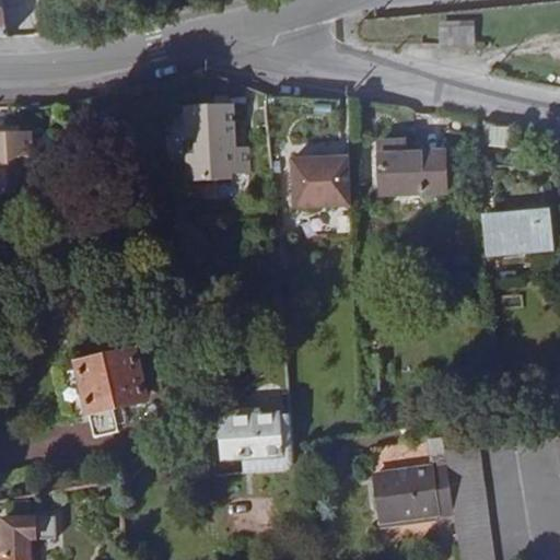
[(0,35),(10,36),(7,9),(1,10),(0,6),(0,35)]
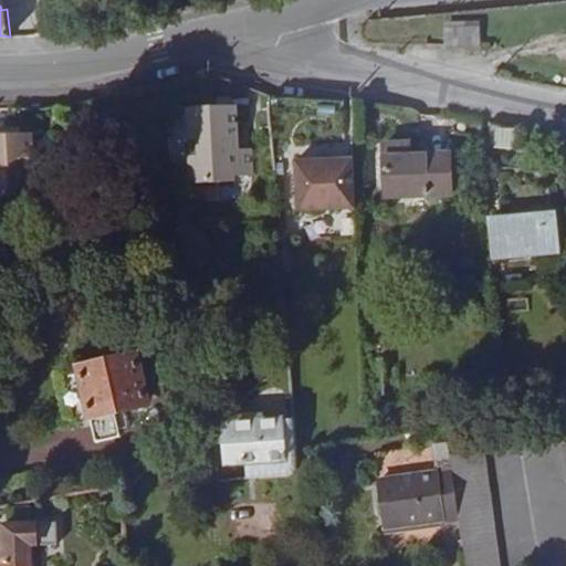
[(55,34),(79,33),(76,23),(55,24),(55,34)]
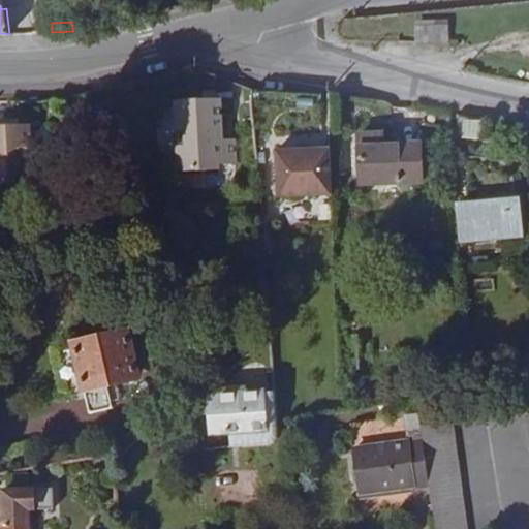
[(419,32),(421,42),(449,42),(447,27),(419,29),(419,32)]
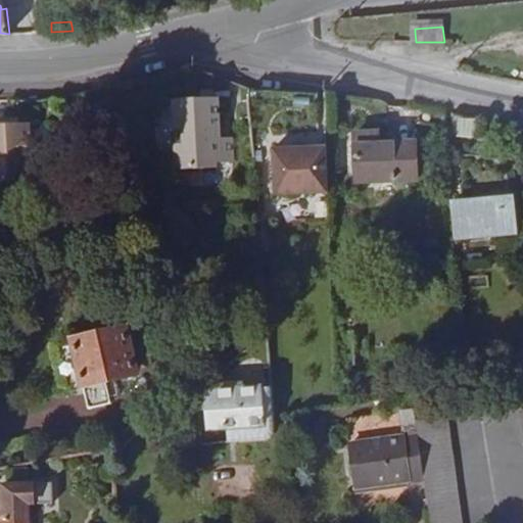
[(395,33),(396,34),(397,42),(416,42),(415,32),(395,33)]
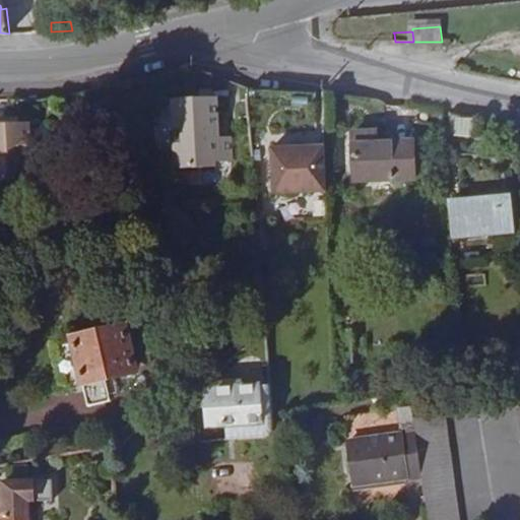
[(235,135),(224,135),(219,136),(217,130),(224,123),(223,94),(179,96),(181,165),(220,161),(220,158),(236,157),(235,135)]
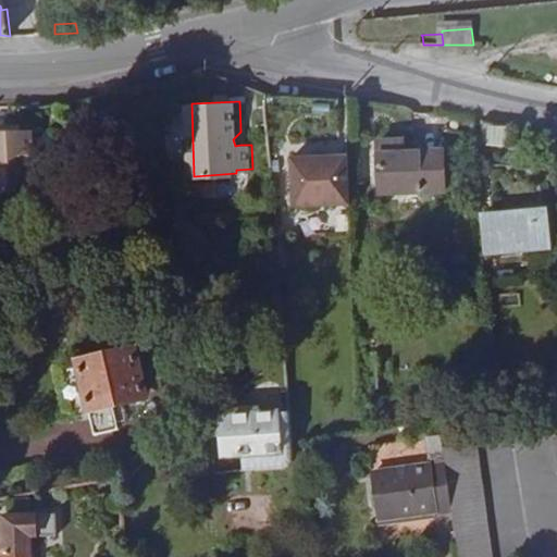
[(0,137),(0,190),(35,189),(42,183),(42,178),(42,173),(35,168),(35,152),(33,130),(20,131),(21,136),(0,137)]
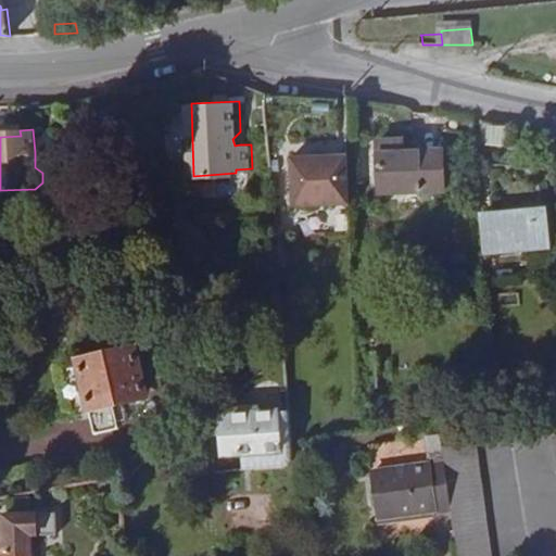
[(379,192),(445,191),(444,152),(402,151),(403,142),(380,142),(379,192)]
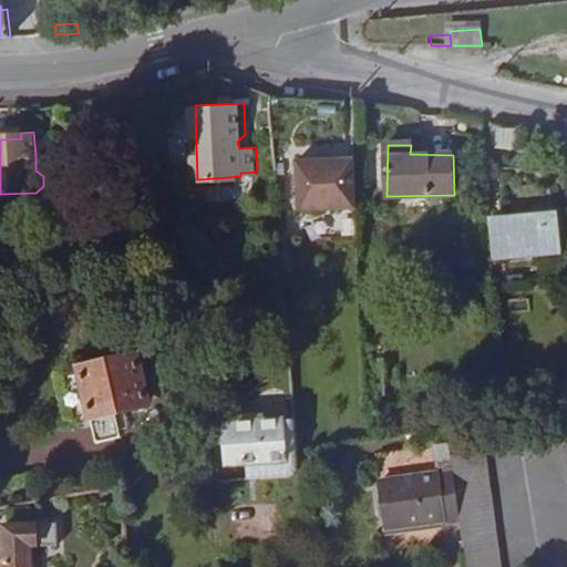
[(358,216),(357,166),(298,168),(300,218),(358,216)]
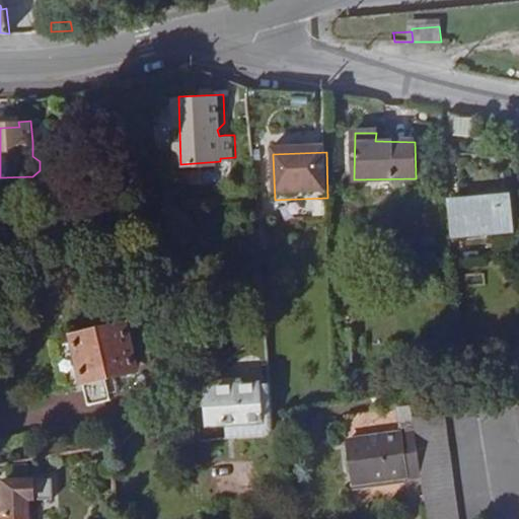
[(511,195),(502,196),(503,205),(512,205),(511,195)]
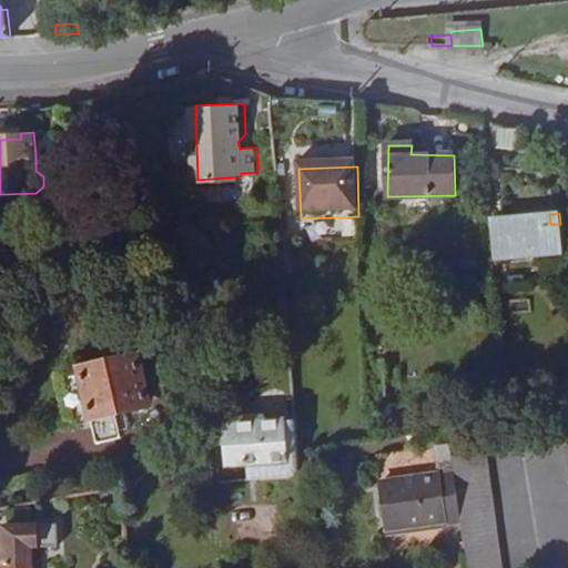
[(492,220),(495,260),(547,254),(546,246),(563,245),(560,224),(550,224),(549,214),(492,220)]
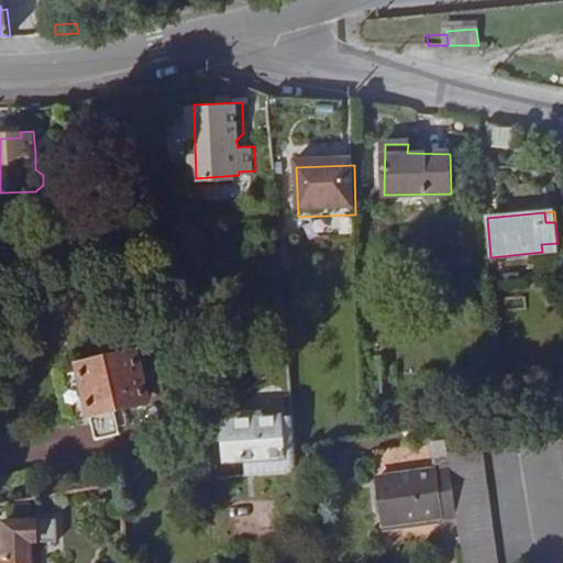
[(541,244),(542,252),(558,250),(558,243),(541,244)]
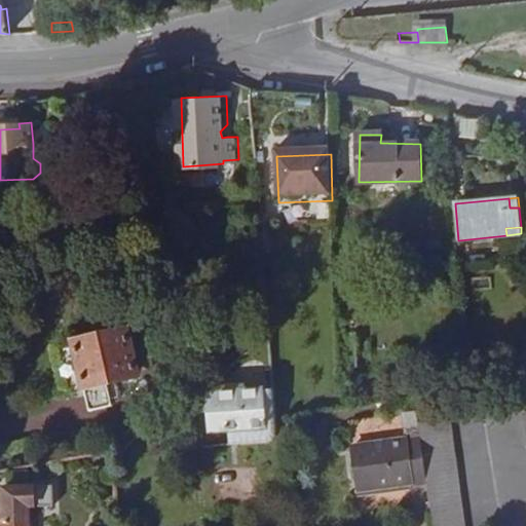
[(127,332),(76,342),(90,410),(113,405),(108,380),(138,374),(127,332)]
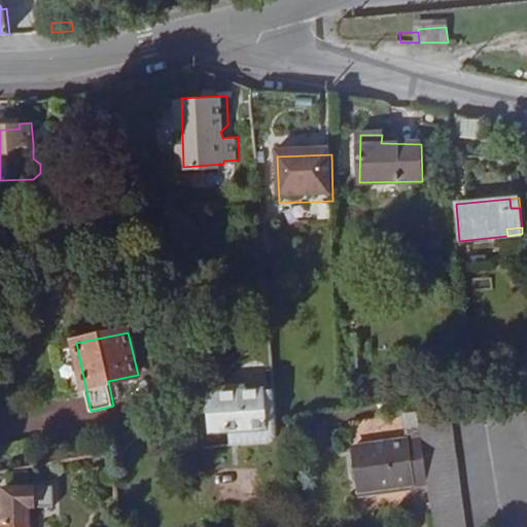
[(214,429),(267,422),(260,381),(208,390),(214,429)]
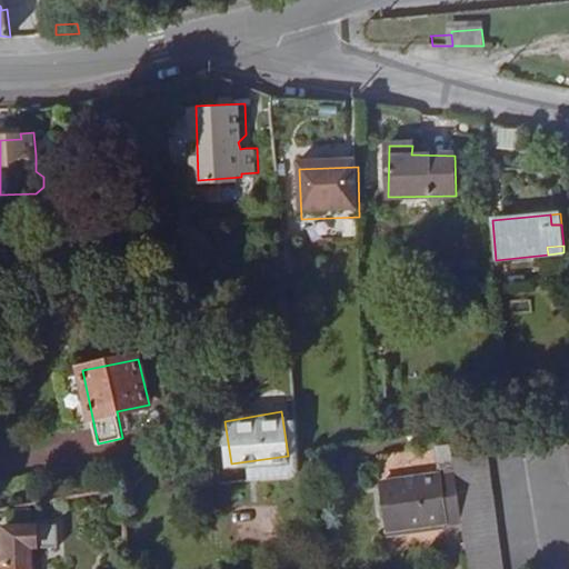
[(463,516),(456,460),(453,443),(435,447),(440,476),(381,483),(389,531),(448,522),(447,519),(463,516)]
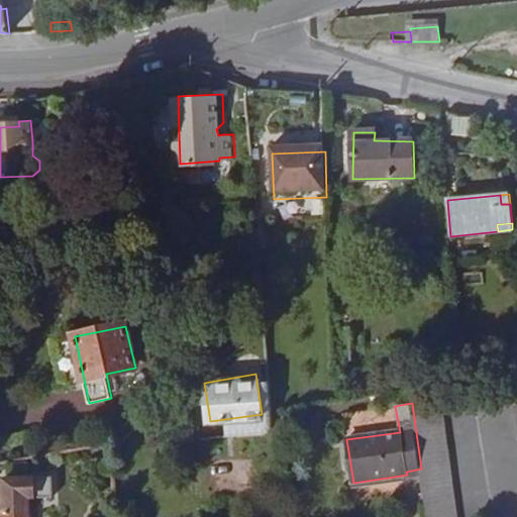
[(342,414),(346,439),(400,432),(395,406),(342,414)]
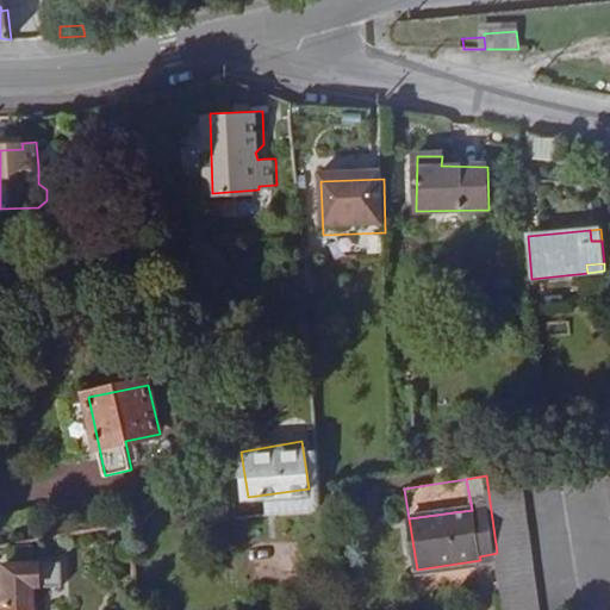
[(497,553),(504,609),(541,609),(522,487),(489,493),(497,553)]
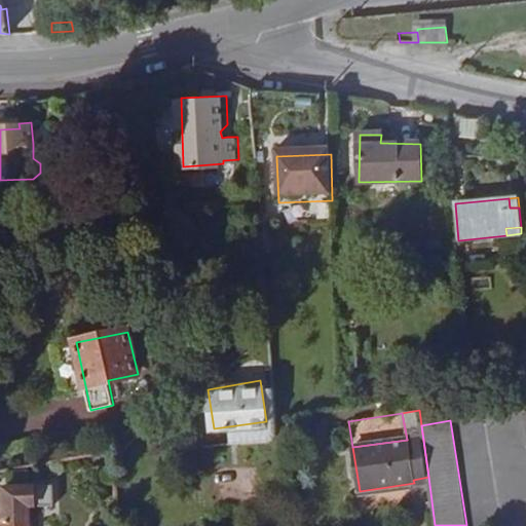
[(214,457),(211,435),(193,437),(192,430),(170,431),(170,437),(163,438),(164,460),(214,457)]
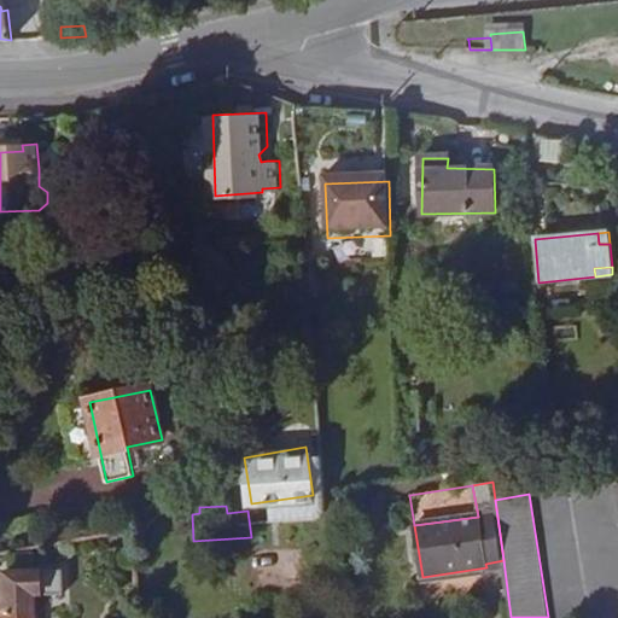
[(0,617),(36,617),(35,593),(44,593),(44,594),(66,593),(65,569),(42,570),(41,572),(7,572),(9,611),(0,611),(0,617)]
